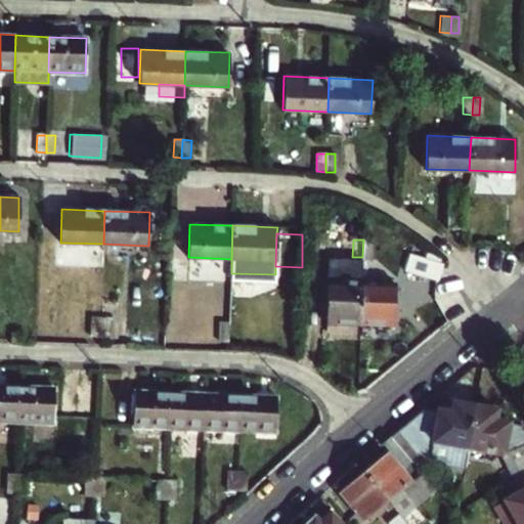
[(372,239),(363,239),(362,257),(372,258),(372,239)]
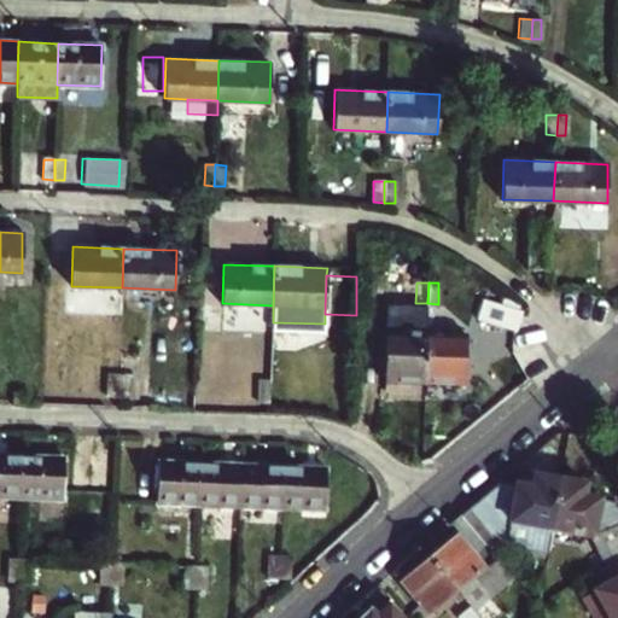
[(516,331),(522,312),(482,298),(476,319),(516,331)]
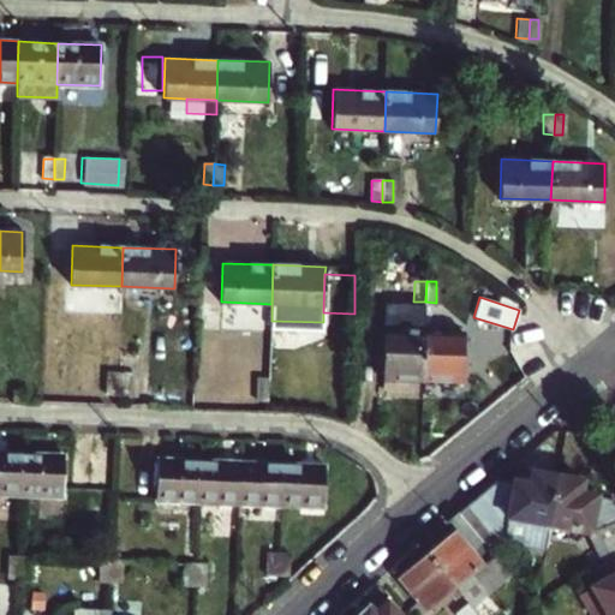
[(422,380),(424,332),(383,329),(382,377),(422,380)]
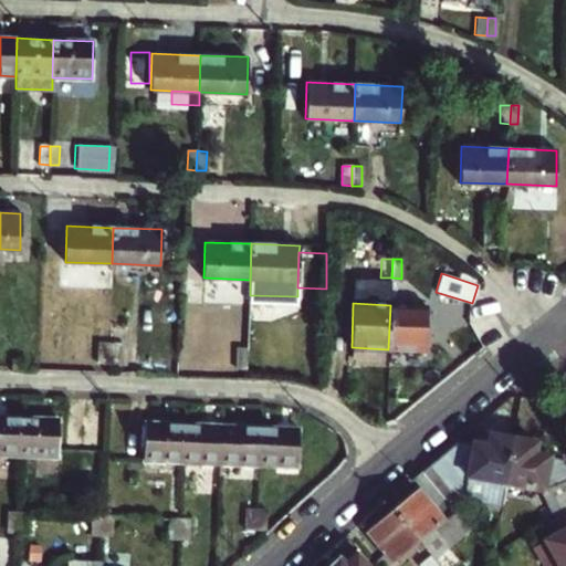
[(426,306),(390,305),(388,349),(426,350),(426,306)]
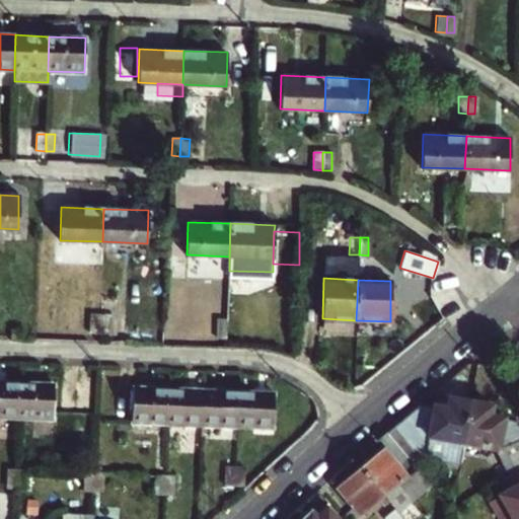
[(99,332),(99,315),(91,315),(90,331),(99,332)]
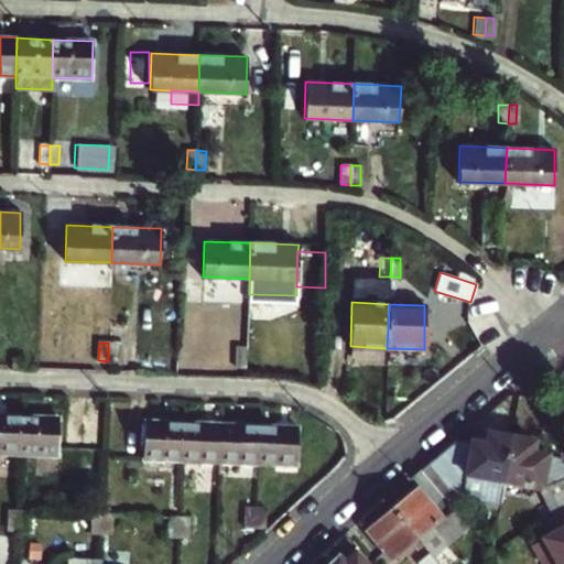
[(238,347),(237,365),(246,366),(247,347),(238,347)]
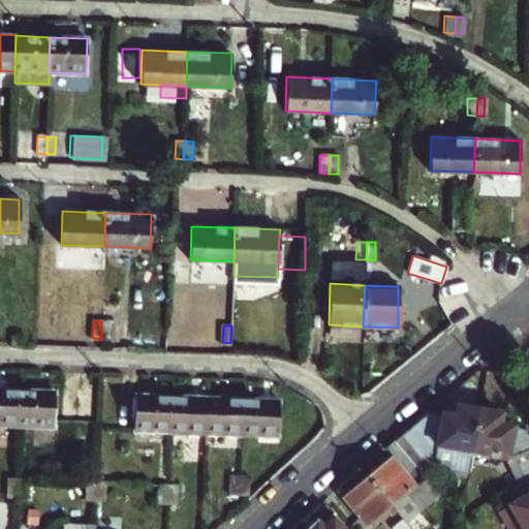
[(241,325),(231,325),(230,343),(240,343),(241,325)]
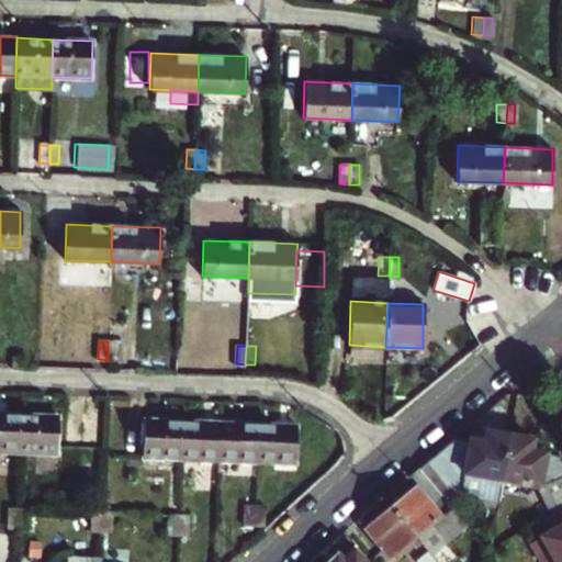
[(22,414),(0,413),(0,450),(21,451),(22,414)]
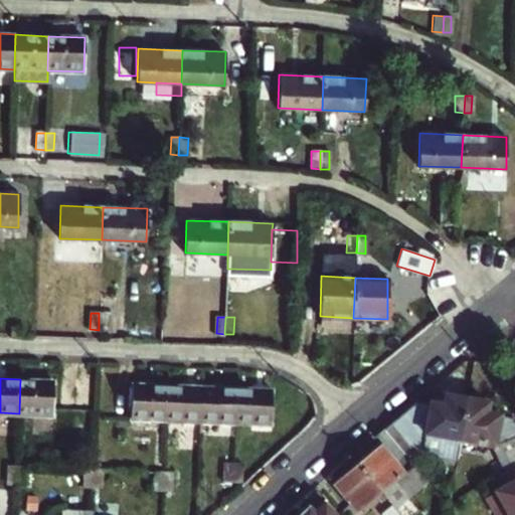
[(55,380),(20,379),(19,413),(53,415),(55,380)]
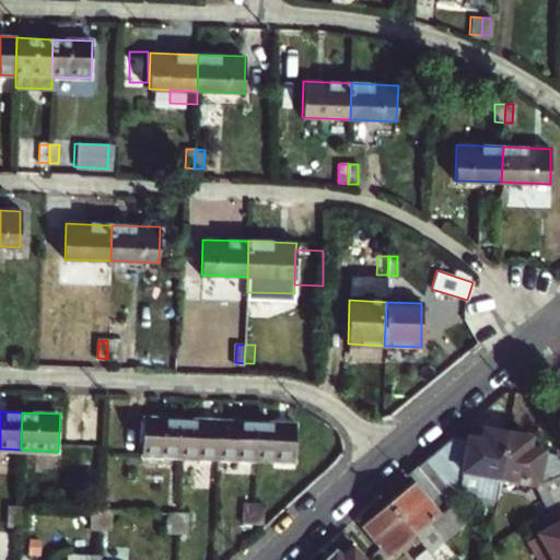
[(142,455),(182,457),(184,418),(143,417),(142,455)]
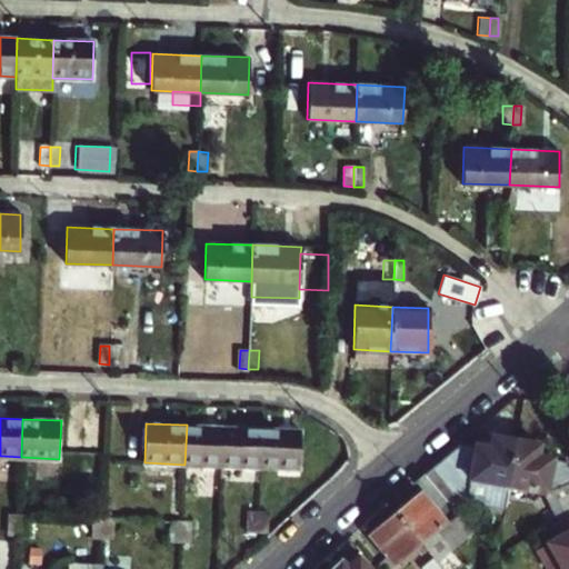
[(185,465),(222,466),(225,427),(187,425),(185,465)]
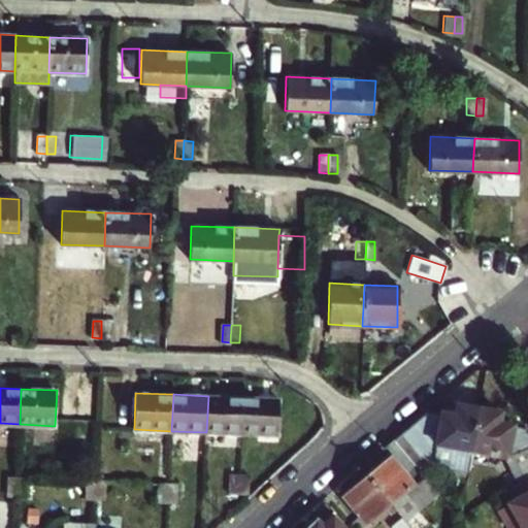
[(243,397),(208,396),(206,432),(241,433),(243,397)]
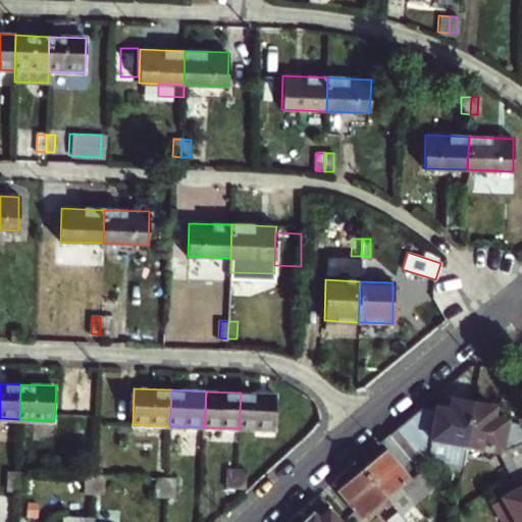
[(276,395),(241,393),(239,428),(275,430),(276,395)]
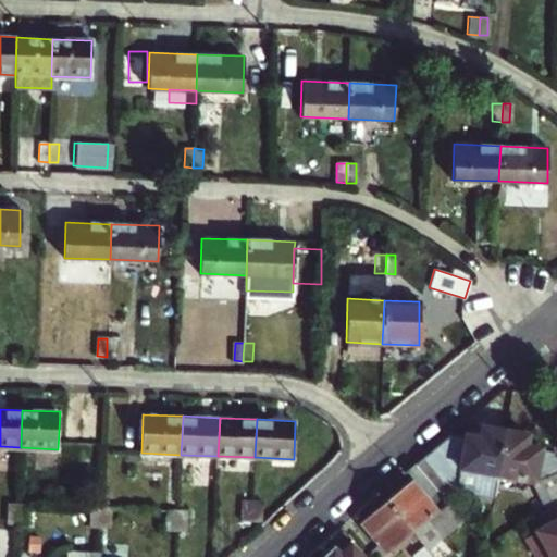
[(450,432),(421,458),(443,485),(479,492),(474,518),(459,519),(461,521),(483,548),(484,545),(496,475),(504,432),(479,426),(463,431),(463,435),(450,432)]
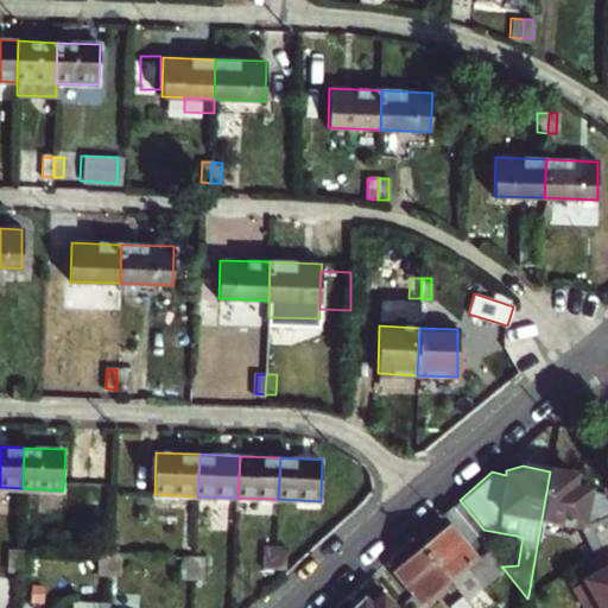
[(578,526),(595,556),(607,548),(607,498),(605,493),(574,487),(575,476),(550,472),(542,519),(578,526)]
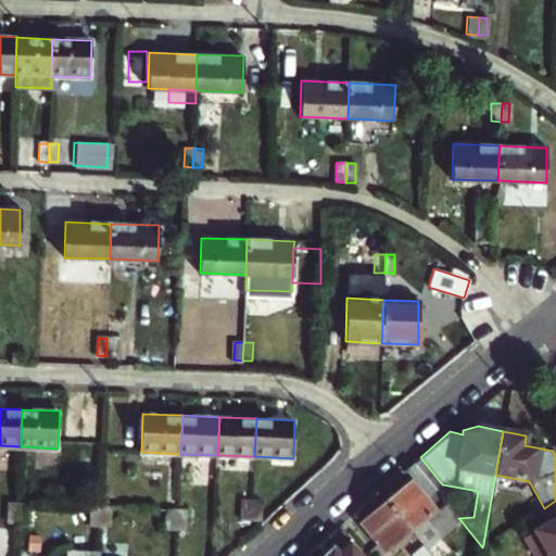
[(384,502),(415,536),(422,546),(431,555),(444,555),(447,554),(433,538),(438,533),(441,536),(460,520),(458,518),(414,463),(378,493),(384,502)]
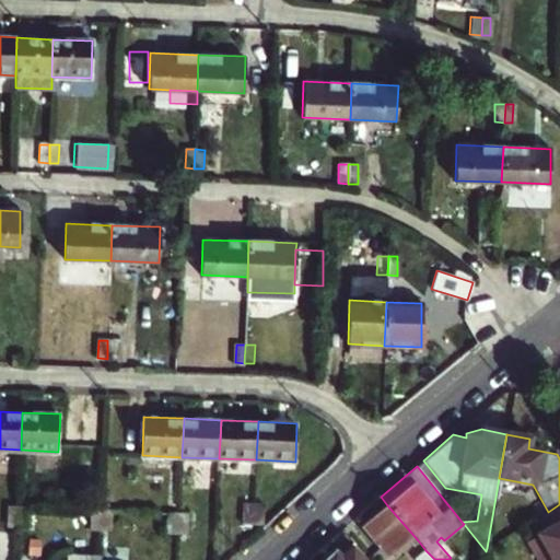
[(254,523),(254,504),(245,503),(244,522),(254,523)]
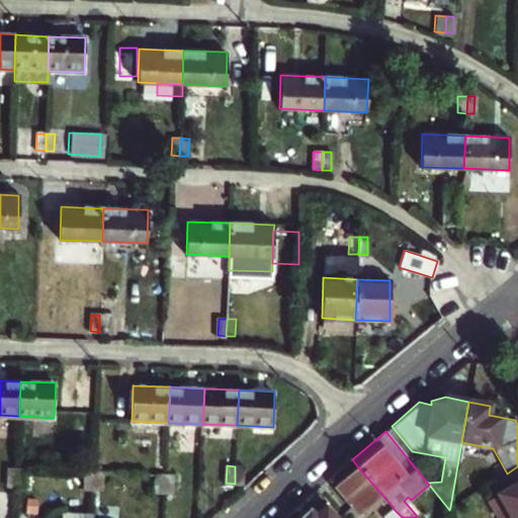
[(235,466),(235,484),(242,484),(244,466),(235,466)]
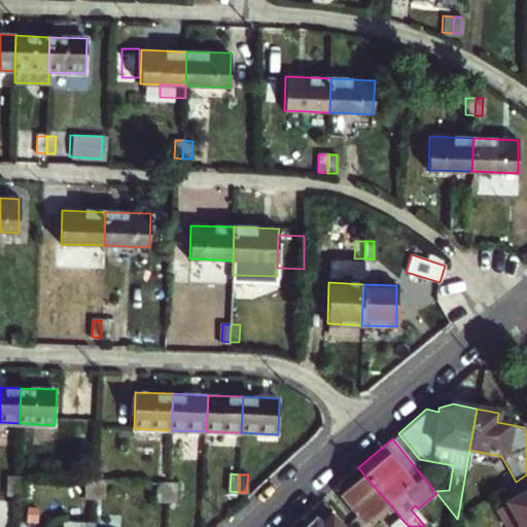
[(526,526),(526,475),(516,482),(506,488),(514,500),(496,510),(505,526),(526,526)]
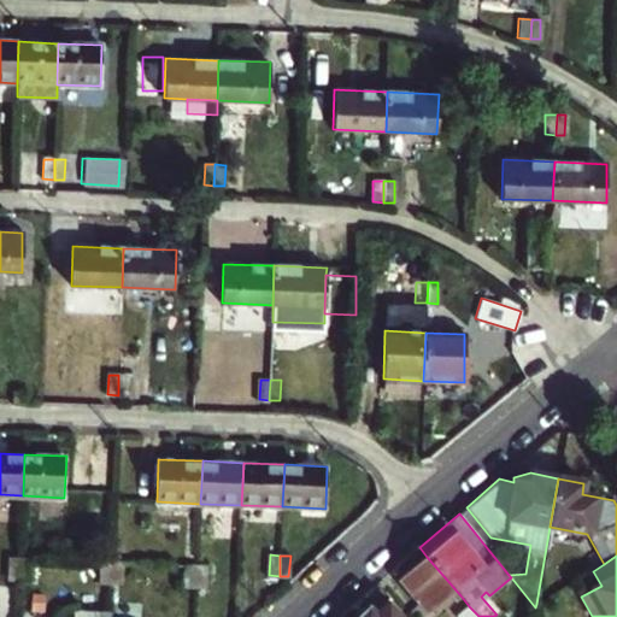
[(456,600),(460,595),(427,557),(398,581),(425,615),(451,594),(456,600)]
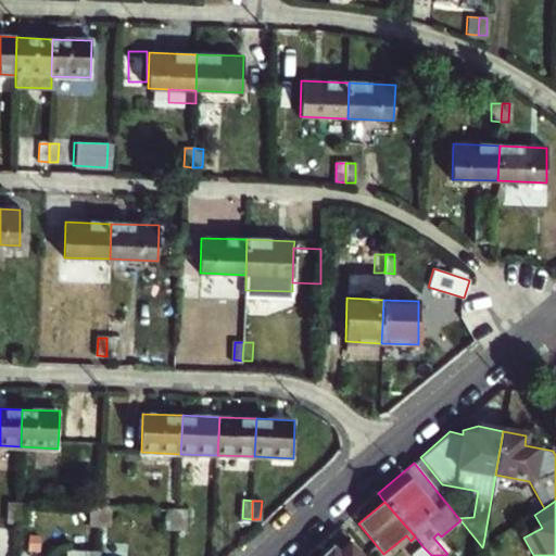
[(17,521),(19,503),(7,503),(7,521),(17,521)]
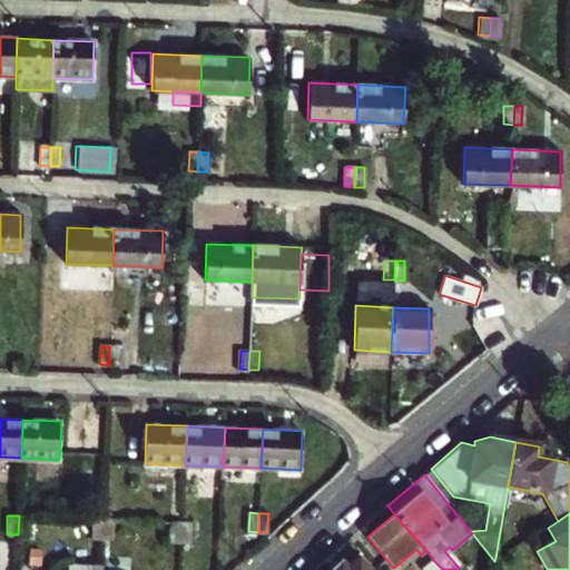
[(19,516),(18,534),(28,536),(29,516),(19,516)]
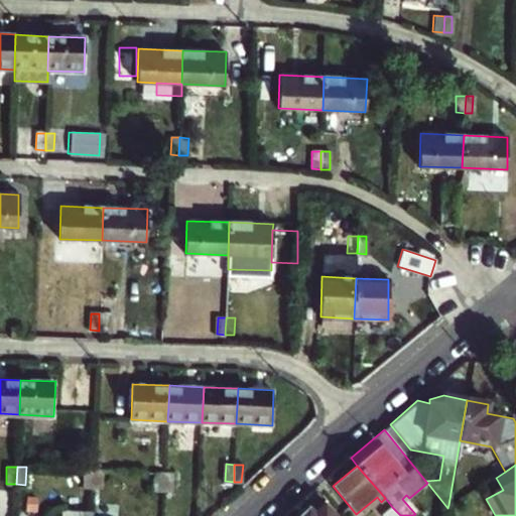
[(96,470),(85,469),(85,487),(95,487),(96,470)]
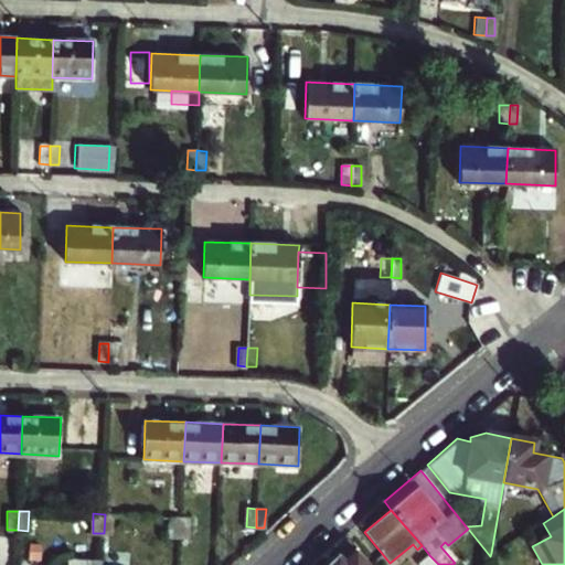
[(114,514),(105,514),(104,533),(113,533),(114,514)]
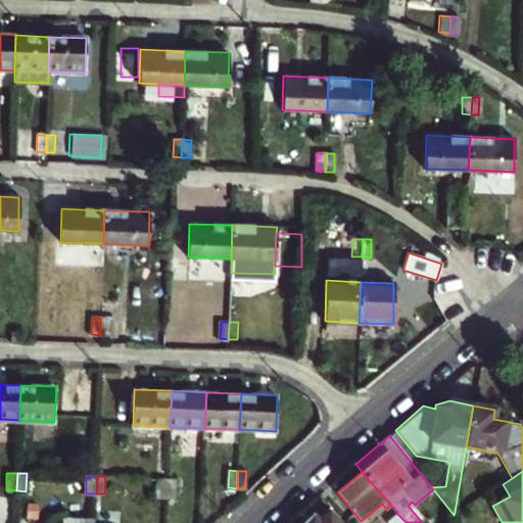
[(167,496),(168,479),(156,478),(156,495),(167,496)]
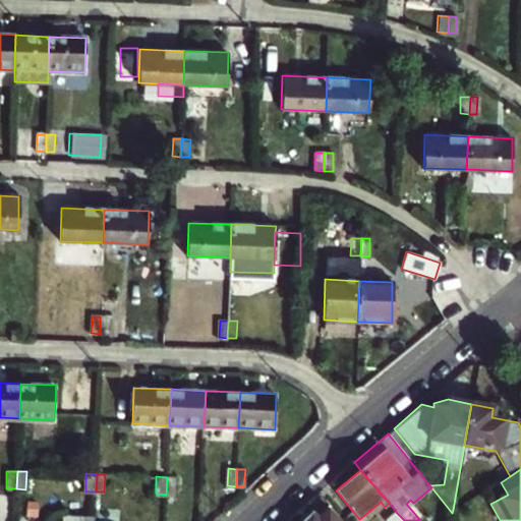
[(167,477),(166,495),(173,495),(174,476),(167,477)]
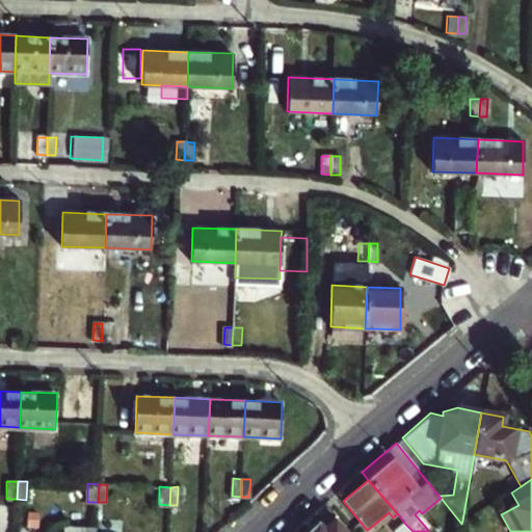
[(38,531),(40,510),(21,510),(19,531),(38,531)]
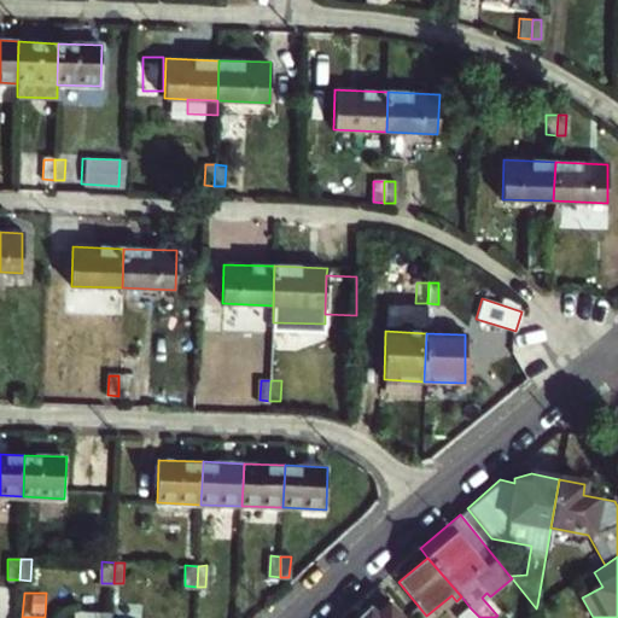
[(377,617),(369,610),(361,617),(400,617),(389,607),(377,617)]
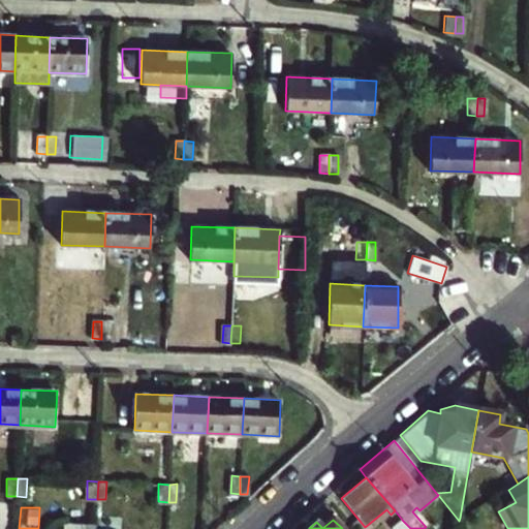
[(393,528),(410,528),(402,520),(393,528)]
